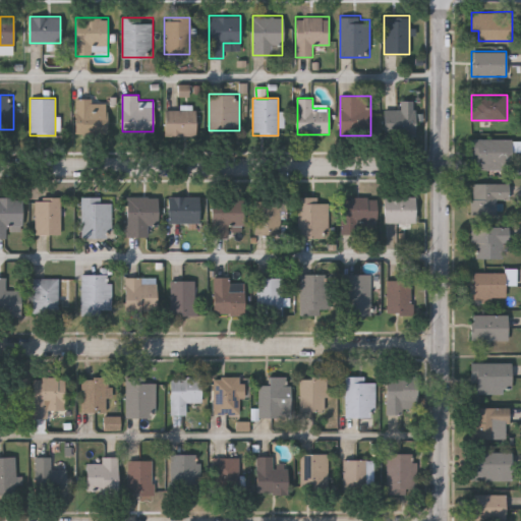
[(76,133),(76,99),(107,99),(107,133),(76,133)]
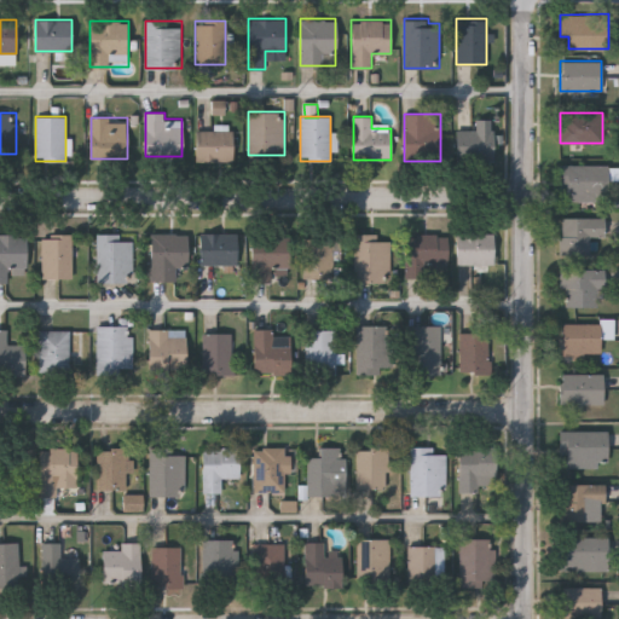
[(493,129),(493,161),(457,161),(457,129),(493,129)]
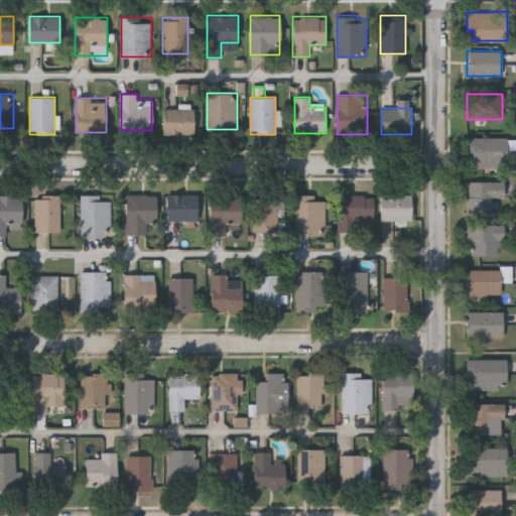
[(194,109),(195,134),(163,134),(163,109),(194,109)]
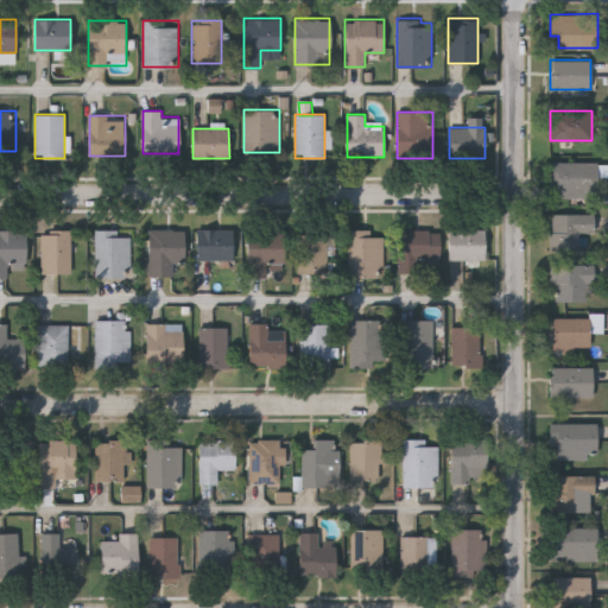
[(607,176),(597,176),(597,197),(552,197),(552,163),(607,163),(607,176)]
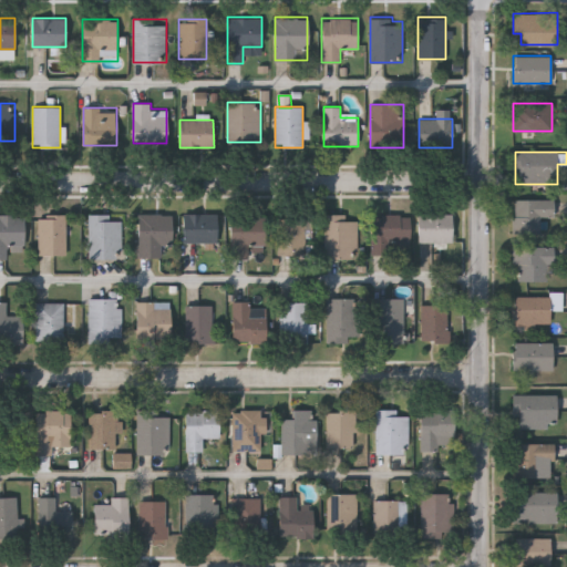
[(514,234),(514,199),(554,199),(554,217),(540,217),(540,234),(514,234)]
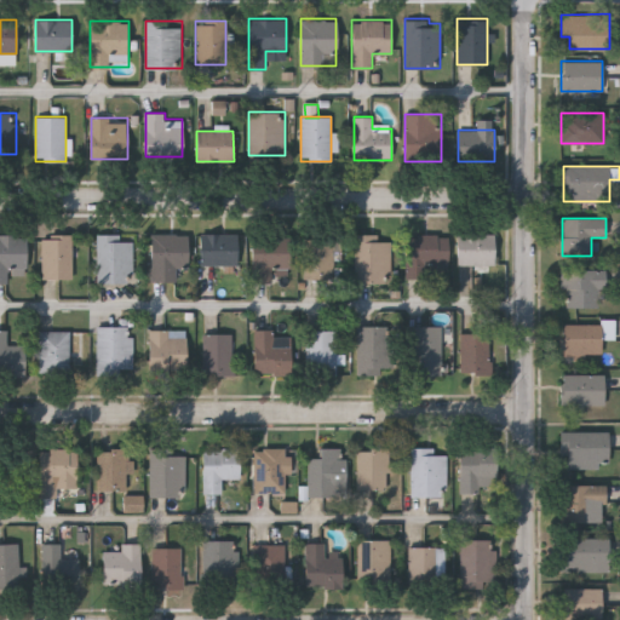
[(42,277),(42,234),(72,234),(72,277),(42,277)]
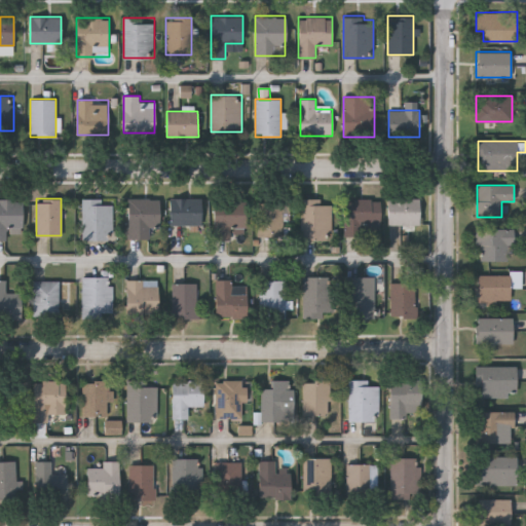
[(83,238),(83,198),(113,198),(113,238),(83,238)]
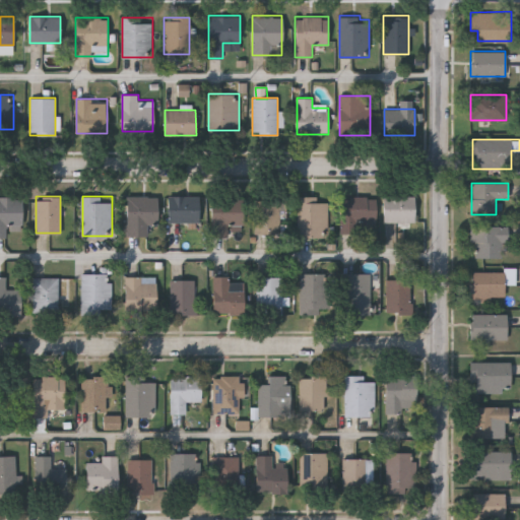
[(157,196),(157,224),(147,224),(147,236),(127,236),(127,196),(157,196)]
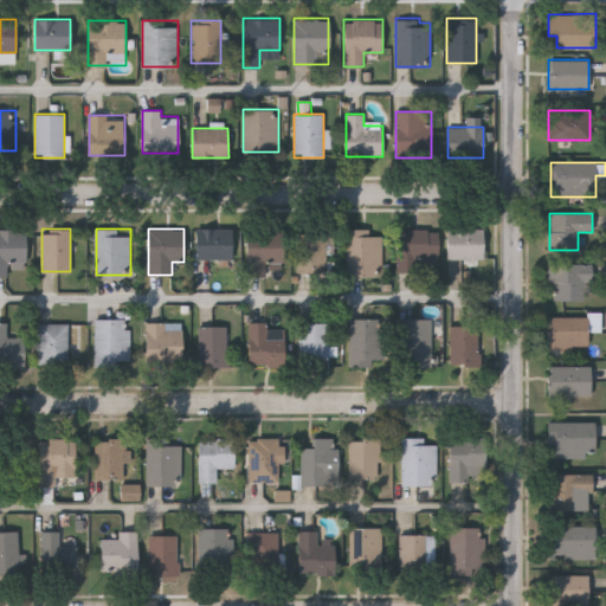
[(195,229),(232,229),(232,258),(195,258),(195,229)]
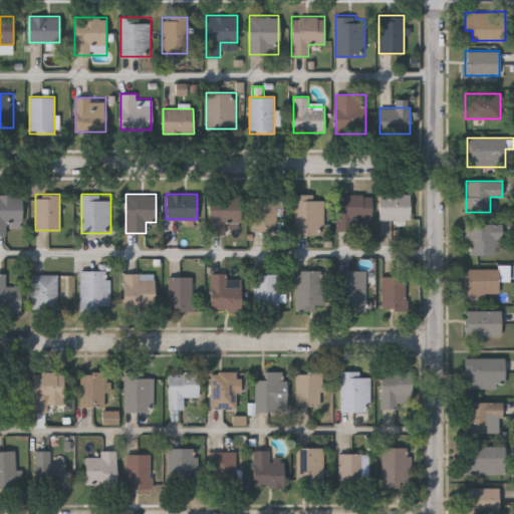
[(294,233),(294,194),(324,194),(324,233),(294,233)]
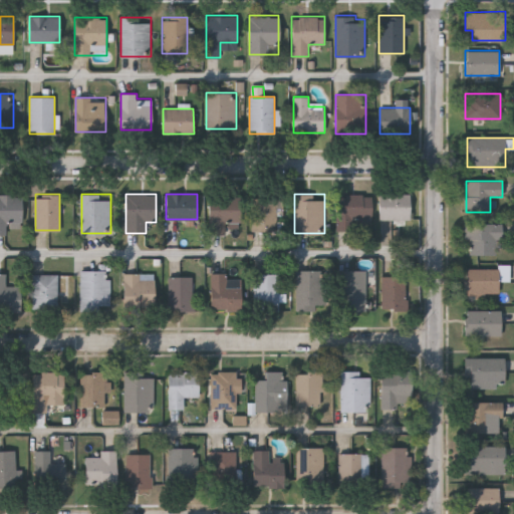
[(371,227),(338,227),(338,194),(371,194),(371,227)]
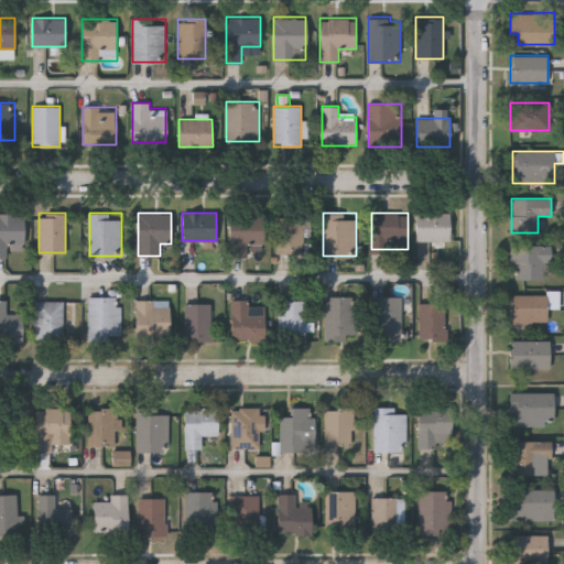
[(416,241),(416,213),(449,213),(449,241),(416,241)]
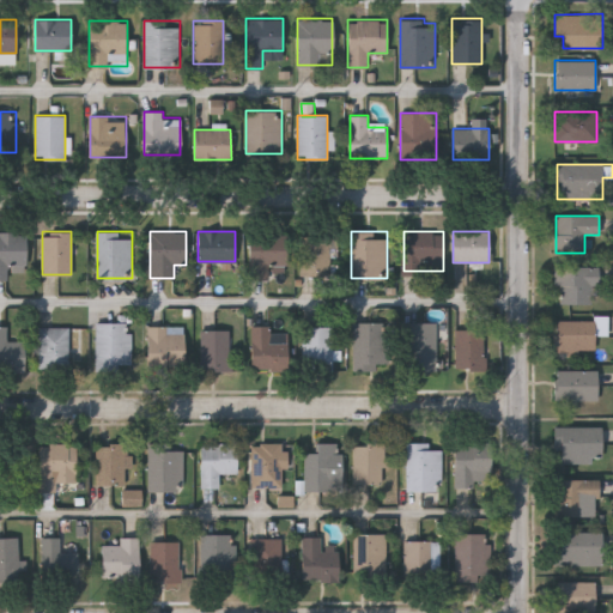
[(0,234),(26,234),(26,275),(0,275),(0,234)]
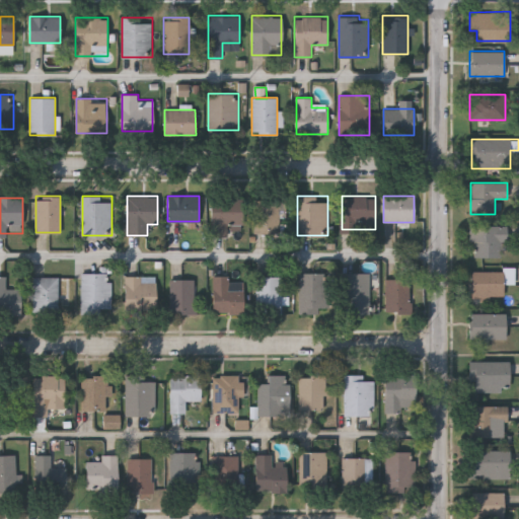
[(229,235),(211,235),(211,198),(243,198),(243,228),(229,228),(229,235)]
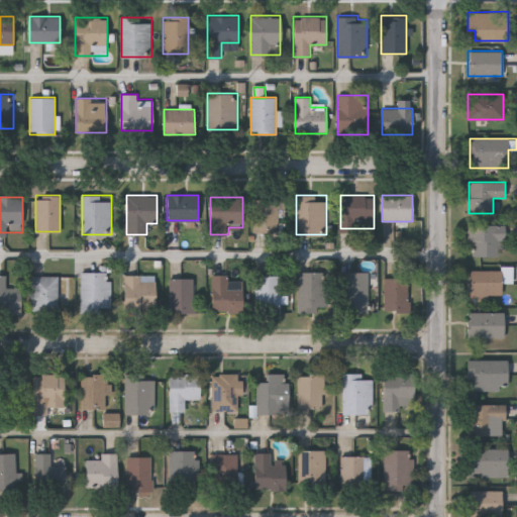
[(279,232),(253,232),(253,199),(279,199),(279,232)]
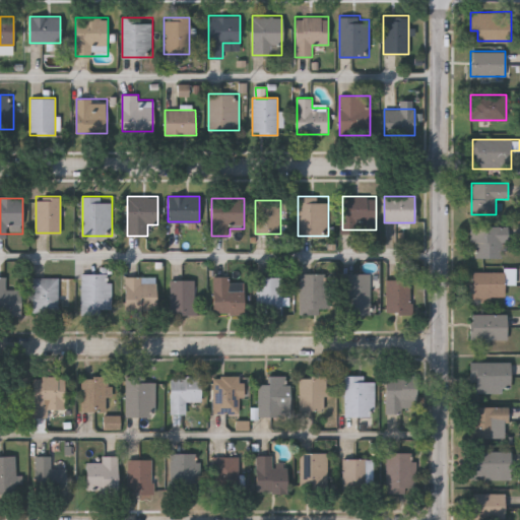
[(470,225),(506,225),(506,257),(470,257),(470,225)]
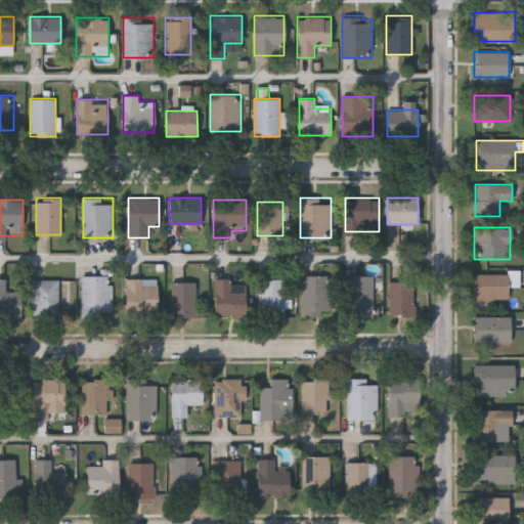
[(508,273),(508,299),(474,299),(474,273),(508,273)]
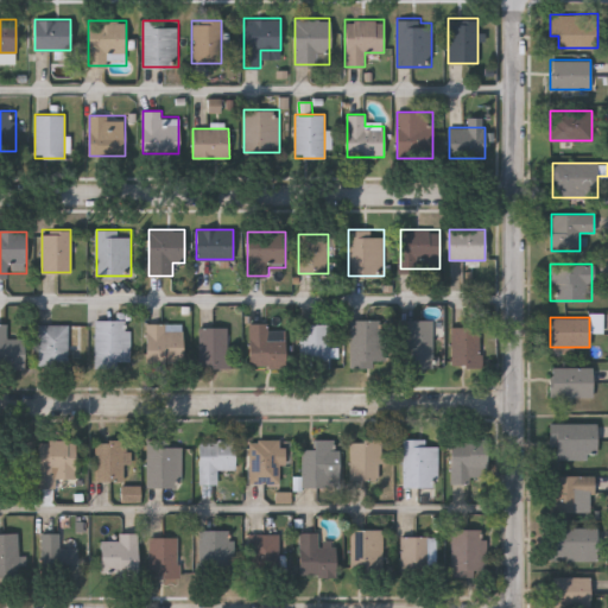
[(130,320),(130,363),(96,363),(96,320),(130,320)]
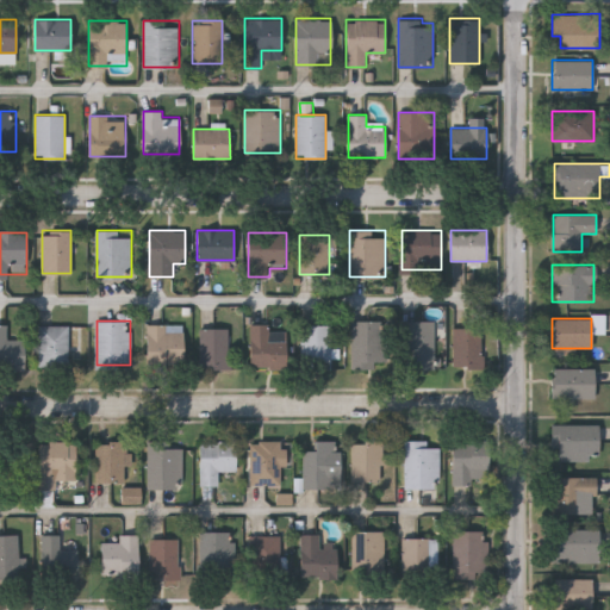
[(352,368),(352,321),(381,321),(381,368),(352,368)]
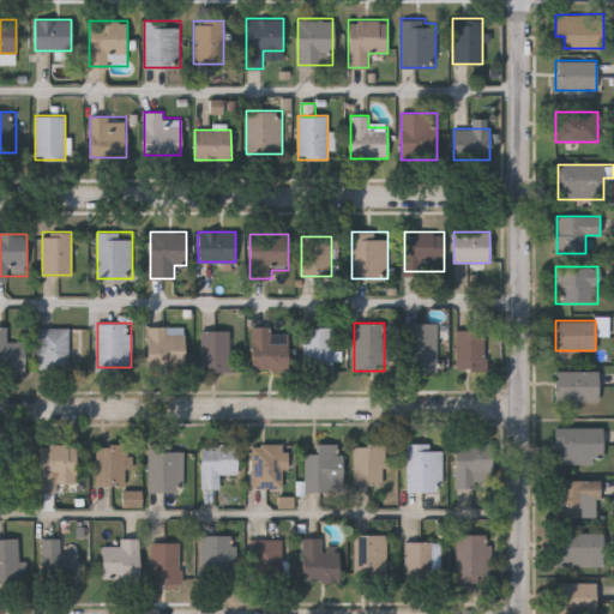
[(437,369),(404,369),(404,323),(437,323),(437,369)]
